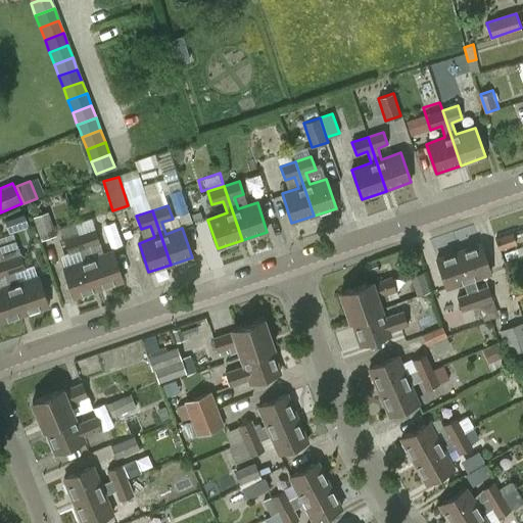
[(33,218),(34,220),(41,240),(55,235),(47,212),(33,218)]
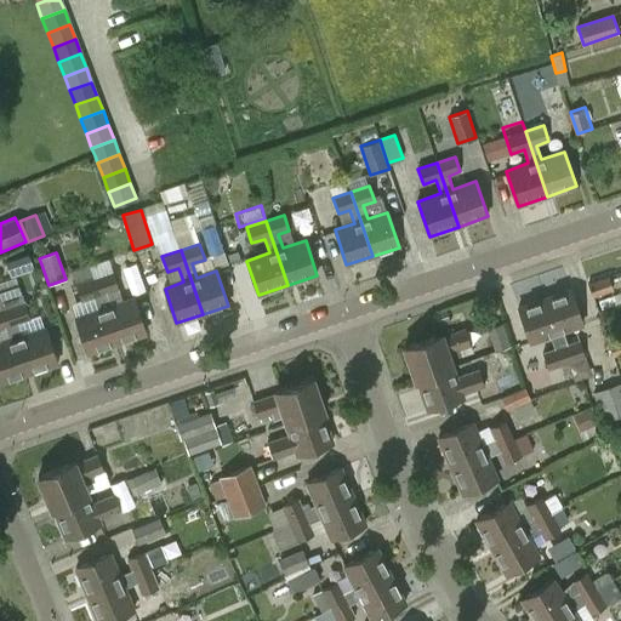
[(95,279),(117,343),(146,334),(134,298),(110,307),(107,292),(119,289),(113,273),(95,279)]
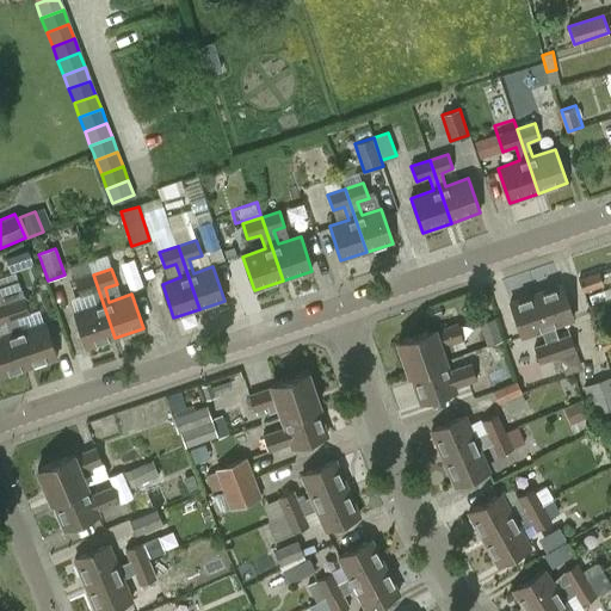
[(582,292),(604,285),(598,271),(578,278),(582,292)]
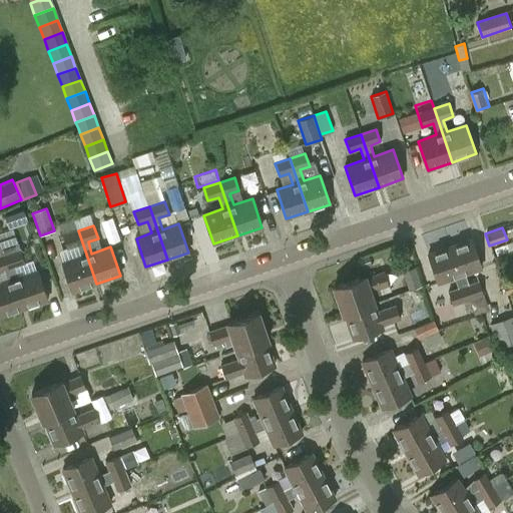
[(72,293),(96,284),(78,230),(63,235),(67,249),(77,245),(81,257),(62,264),(72,293)]
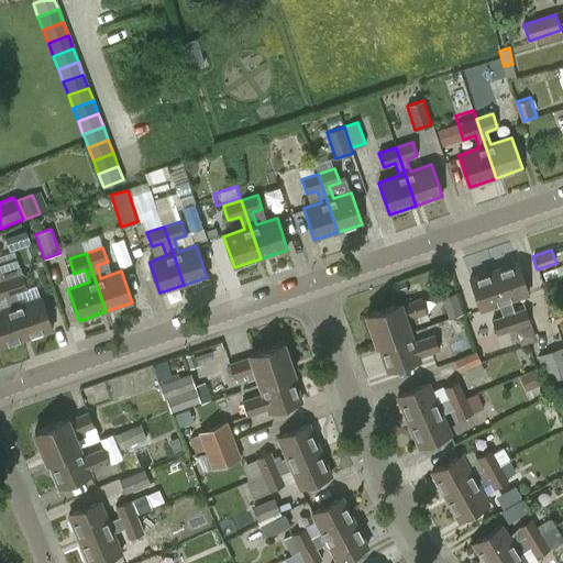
[(494,272),(514,329),(520,350),(537,344),(526,310),(515,313),(510,301),(529,295),(518,263),(494,272)]
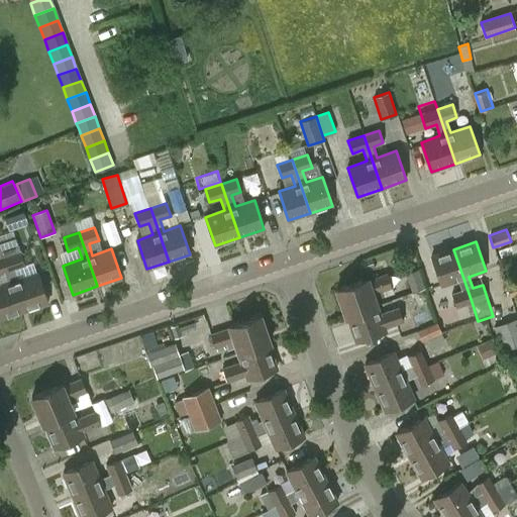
[(0,319),(23,312),(2,247),(0,242),(0,274),(4,273),(8,284),(0,287),(0,319)]
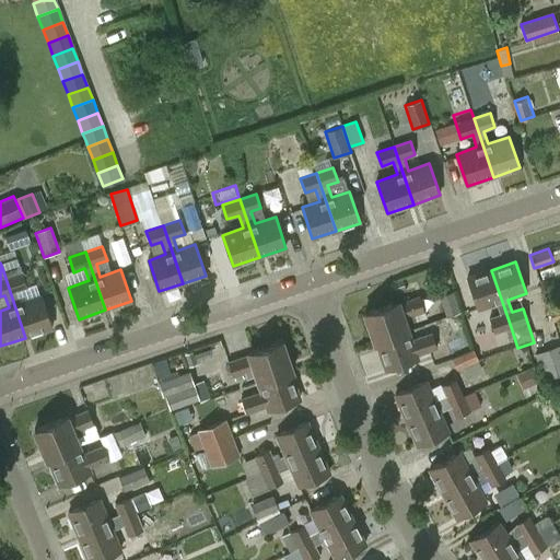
[(2,268),(25,338),(51,328),(42,296),(21,304),(16,291),(26,288),(19,263),(2,268)]
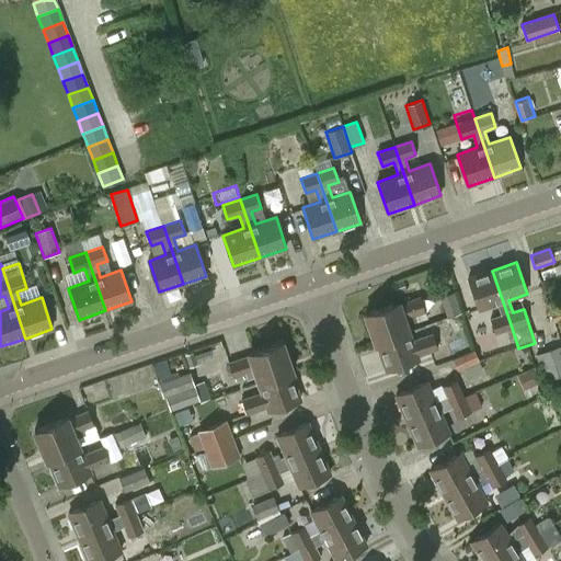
[(495,334),(512,328),(492,271),(468,278),(479,311),(497,305),(501,316),(490,320),(495,334)]
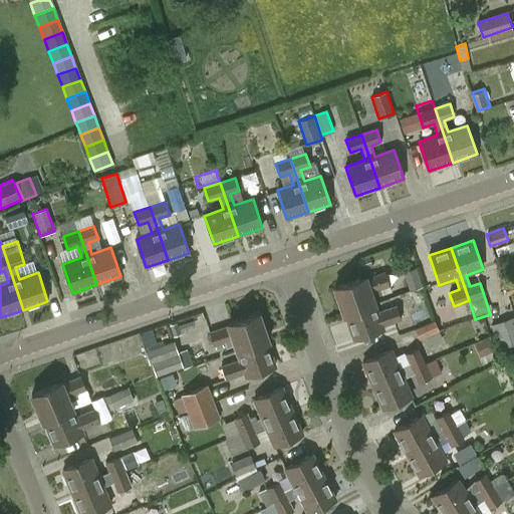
[(373,268),(369,255),(360,258),(364,271),(373,268)]
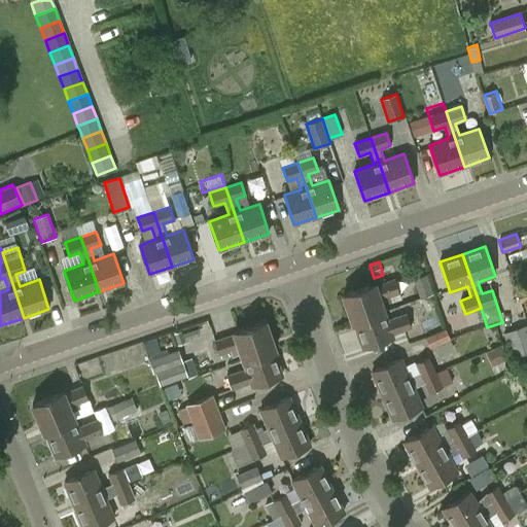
[(516,264),(516,272),(524,273),(525,264),(516,264)]
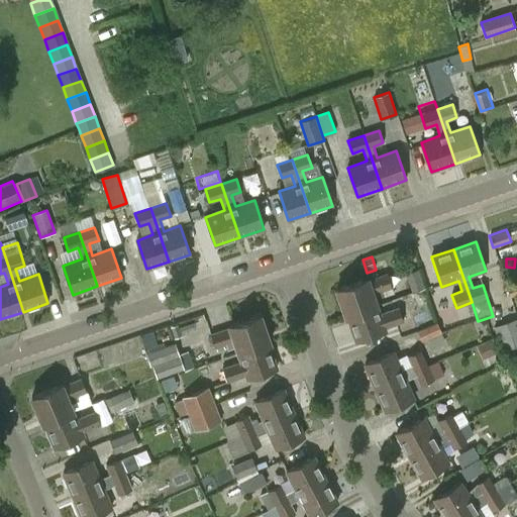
[(419,268),(406,272),(412,291),(425,287),(419,268)]
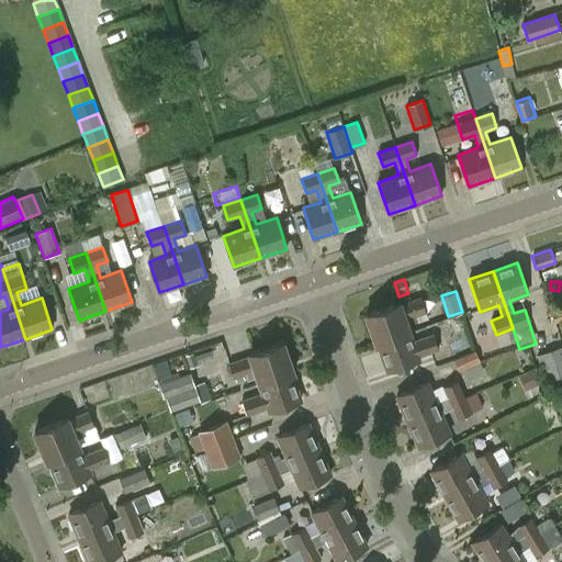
[(375,343),(408,332),(405,319),(426,313),(420,299),(400,305),(398,303),(366,315),(375,343)]
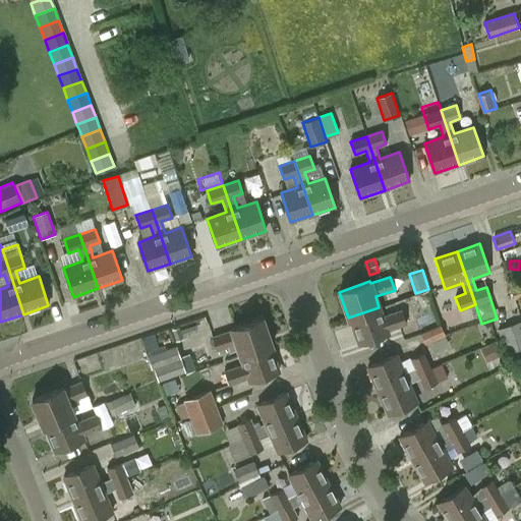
[(520,282),(511,286),(515,298),(520,296),(520,282)]
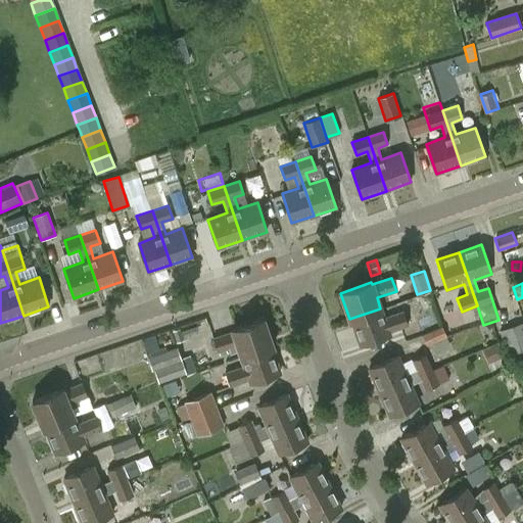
[(384,319),(380,308),(349,319),(350,322),(351,321),(361,345),(389,336),(388,332),(408,325),(403,312),(384,319)]
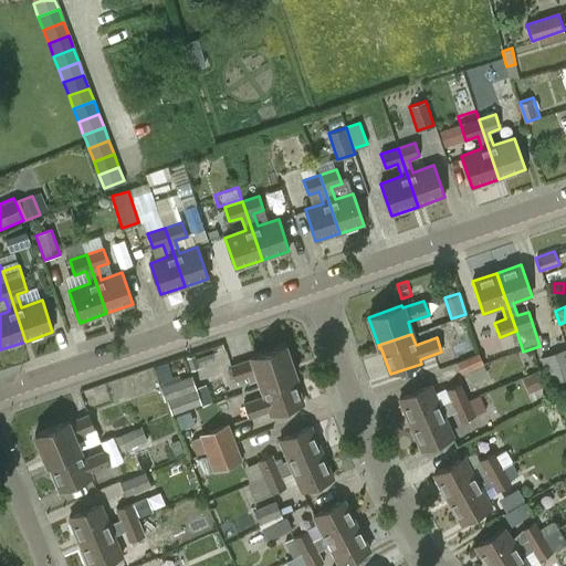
[(261,387),(295,375),(285,346),(251,357),(252,359),(231,367),(236,381),(247,377),(249,384),(259,380),(261,387)]
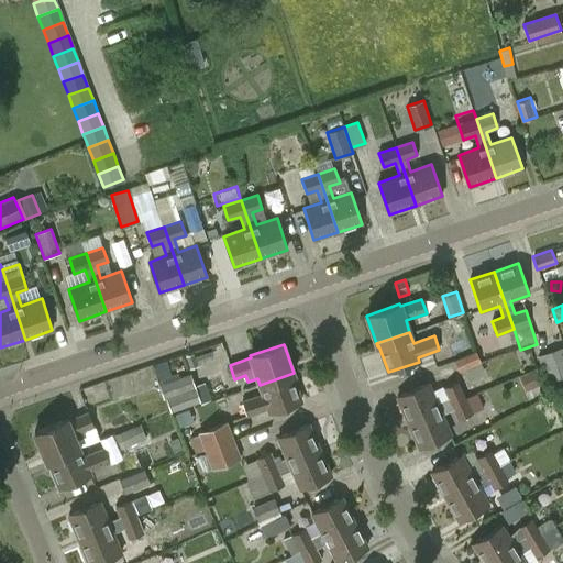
[(548,382),(562,376),(562,345),(538,355),(548,382)]
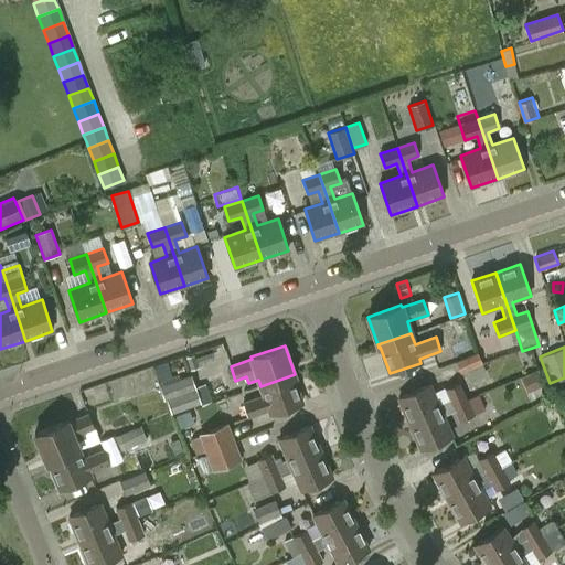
[(483,363),(479,352),(456,362),(460,372),(483,363)]
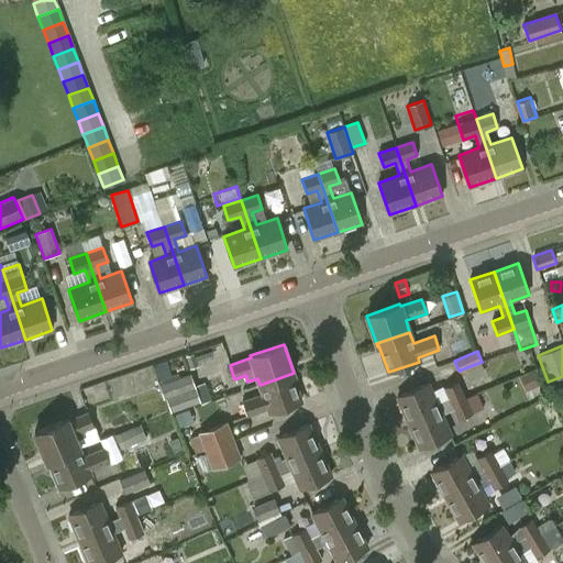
[(536,371),(519,377),(526,392),(541,385),(536,371)]
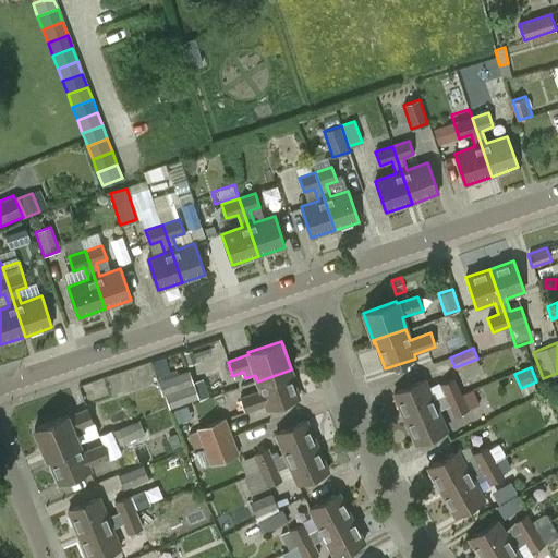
[(292,373),(291,370),(257,381),(261,391),(241,398),(245,413),(266,407),(267,410),(299,399),(290,373),(292,373)]
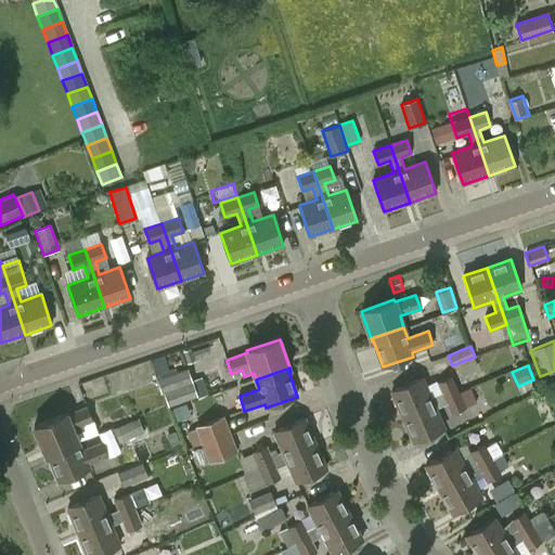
[(185,369),(156,379),(162,394),(164,392),(168,407),(197,397),(193,382),(191,383),(185,369)]
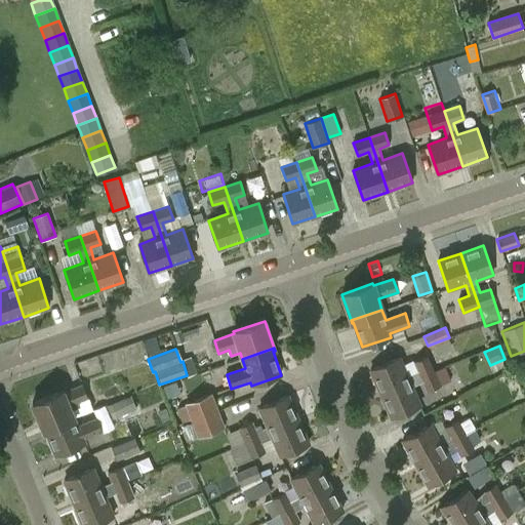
[(199,374),(213,368),(206,350),(192,355),(192,356),(184,359),(191,376),(199,373),(199,374)]
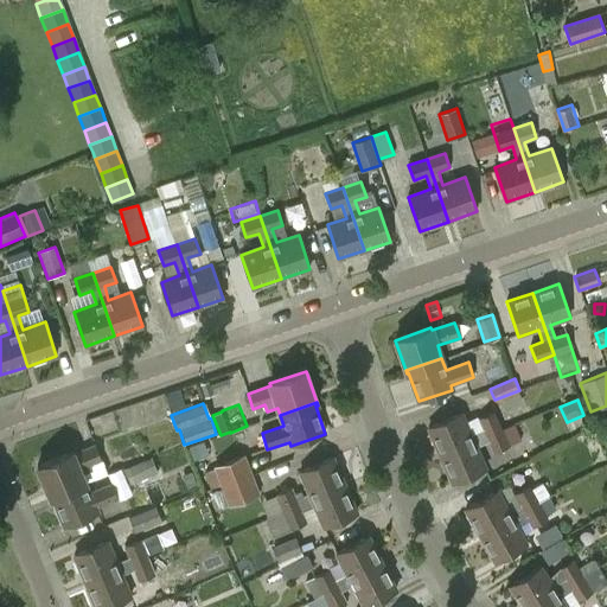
[(428,428),(440,455),(511,426),(505,413),(500,410),(493,413),(493,411),(479,419),(478,415),(465,421),(462,414),(428,428)]
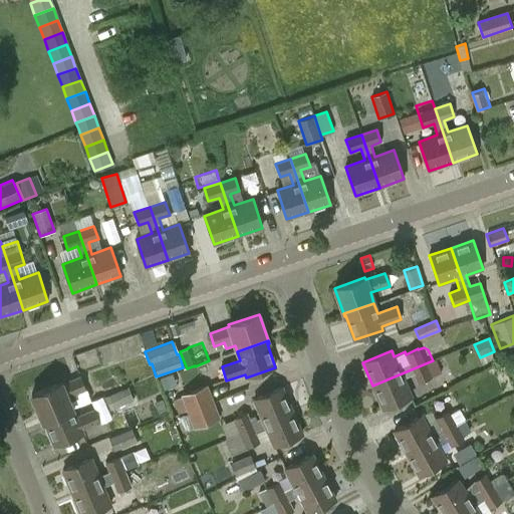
[(435,359),(433,360),(372,386),(382,410),(412,398),(407,388),(419,382),(419,383),(431,378),(429,373),(439,369),(435,359)]
